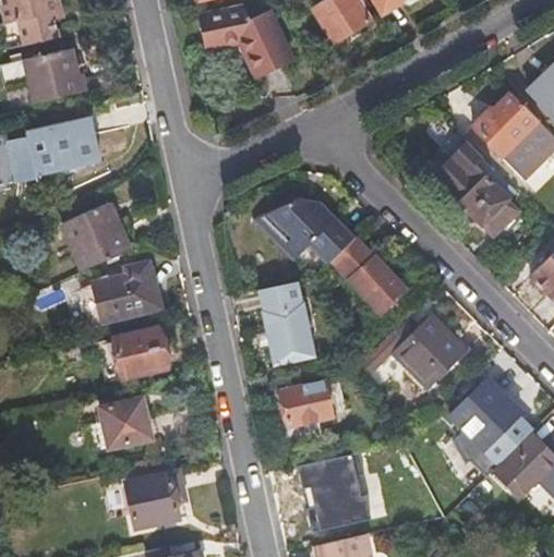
[(60,11),(57,0),(0,0),(0,11),(3,24),(16,21),(22,45),(58,37),(52,13),(60,11)]
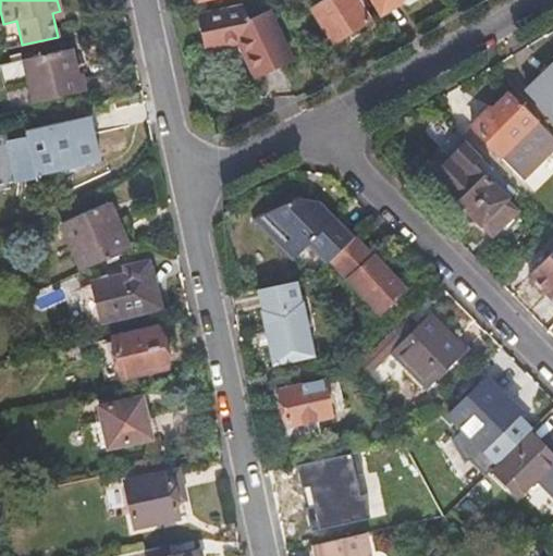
[(326,0),(310,10),(330,42),(366,21),(353,0),(326,0)]
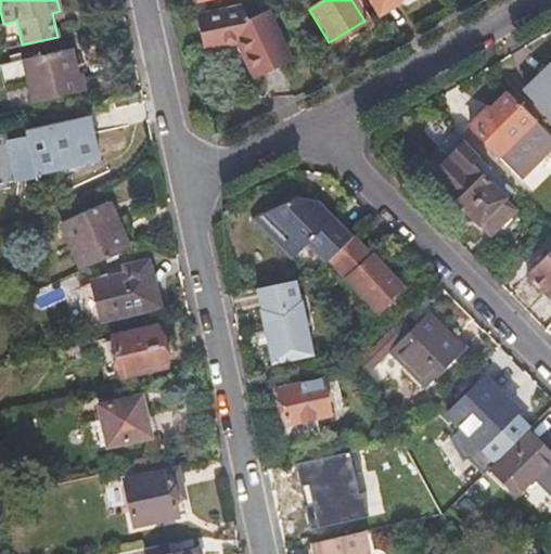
[(368,0),(376,12),(397,0),(368,0)]
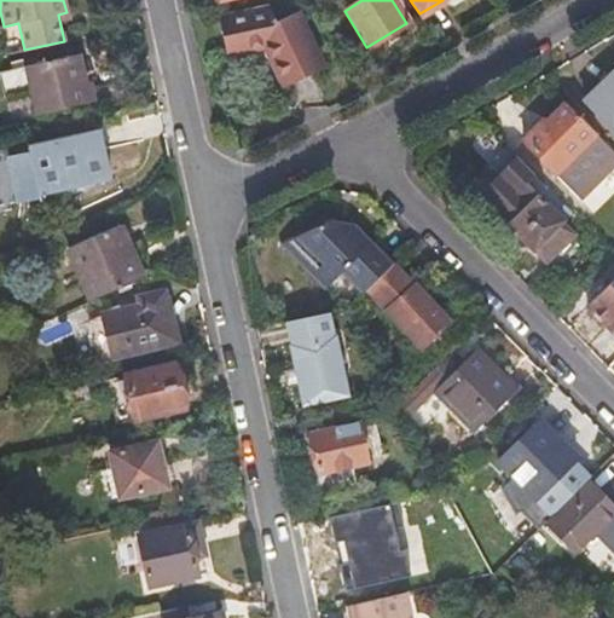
[(265,9),(219,17),(226,51),(261,46),(279,84),(317,64),(294,12),(272,22),(265,9)]
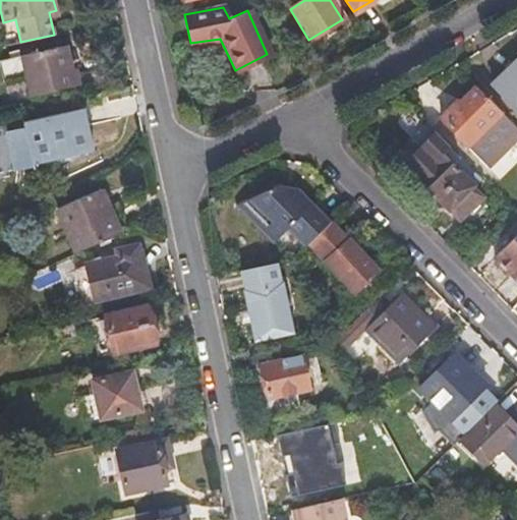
[(62,44),(0,59),(0,69),(2,80),(22,76),(27,95),(71,84),(62,44)]
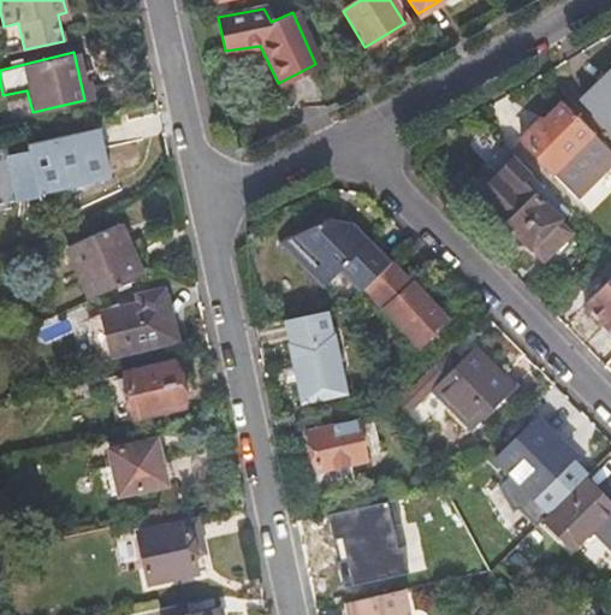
[(610,70),(580,100),(610,131),(610,70)]
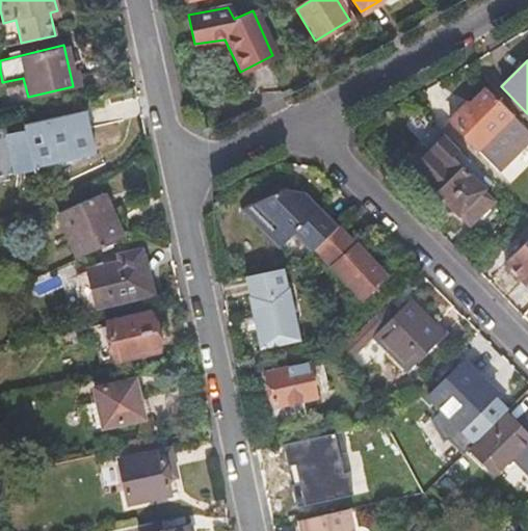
[(520,123),(484,87),(468,104),(467,103),(448,121),(486,160),(507,139),(504,137),(520,123)]
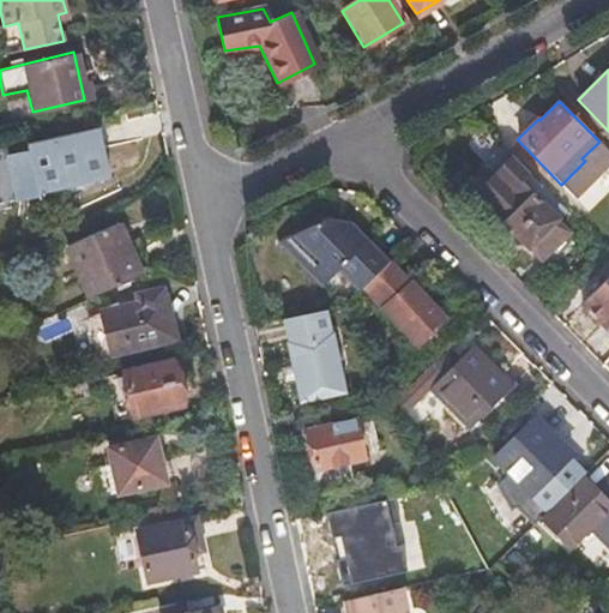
[(97,128),(25,145),(26,151),(8,155),(17,191),(35,187),(37,196),(80,186),(80,182),(108,175),(97,128)]
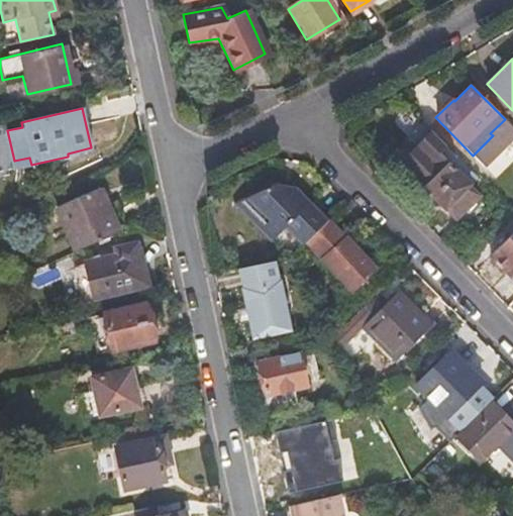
[(428,129),(420,121),(406,135),(413,144),(428,129)]
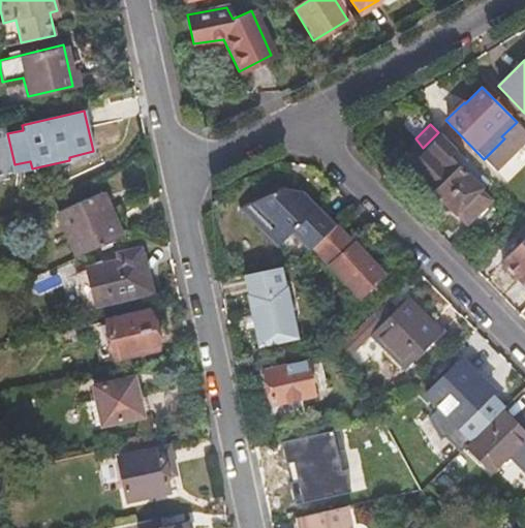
[(438,132),(423,148),(408,163),(425,179),(422,181),(454,213),(455,213),(464,221),(476,209),(481,213),(488,206),(489,205),(489,203),(489,200),(488,198),(480,190),(488,182),(438,132)]
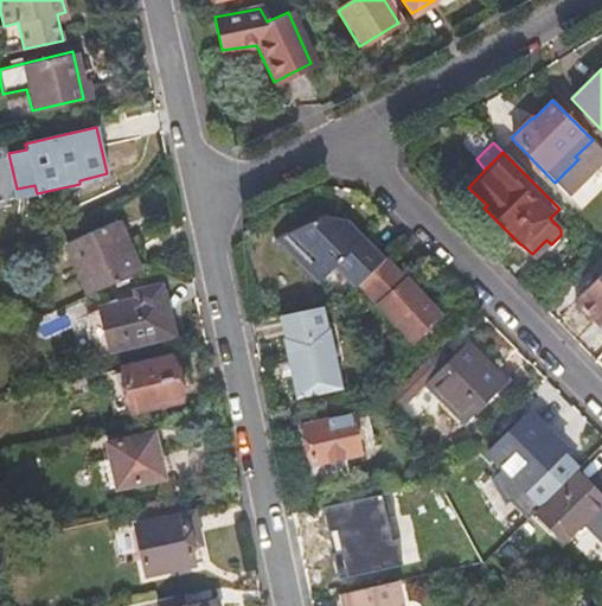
[(360,284),(384,260),(346,222),(337,231),(322,217),(277,238),(320,281),(334,268),(354,289),(360,284)]
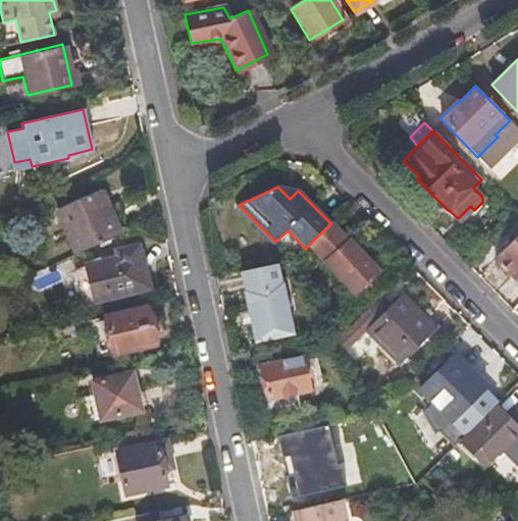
[(55,210),(74,253),(119,232),(101,191),(55,210)]
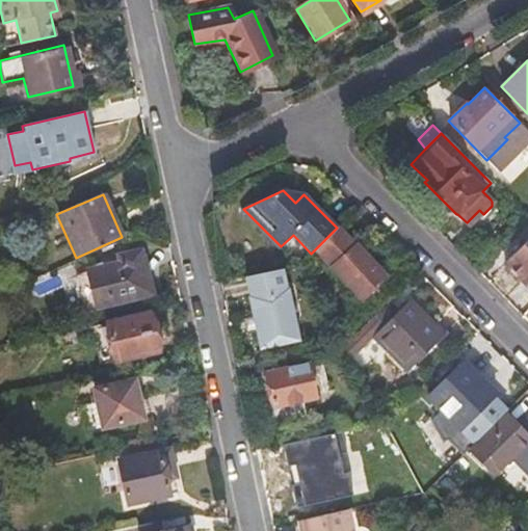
[(386,275),(337,228),(316,248),(362,298),(386,275)]
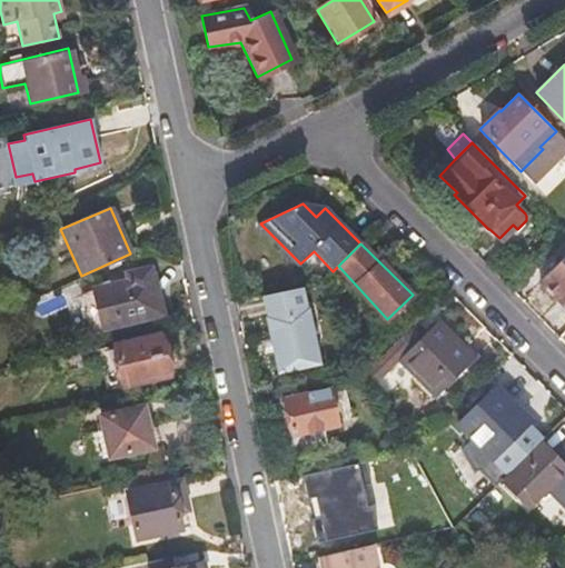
[(564,296),(564,295),(564,257),(542,280),(561,299),(564,296)]
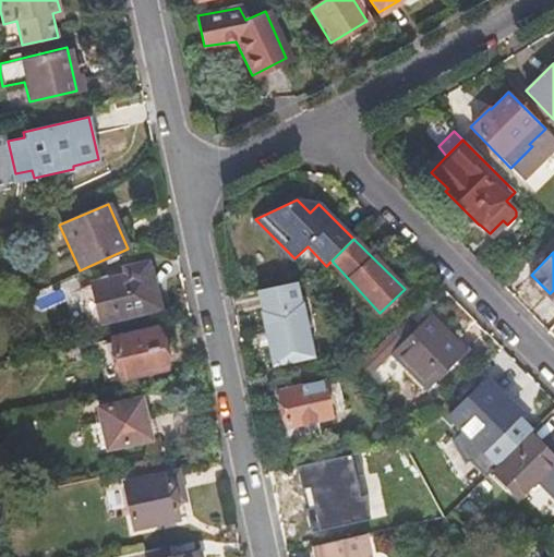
[(148,261),(124,267),(124,275),(109,279),(93,282),(101,322),(159,309),(148,261)]
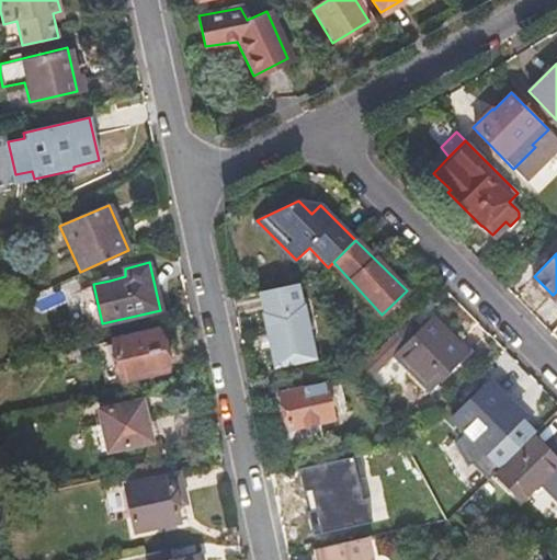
[(125,276),(125,269),(123,271),(109,274),(110,281),(125,276)]
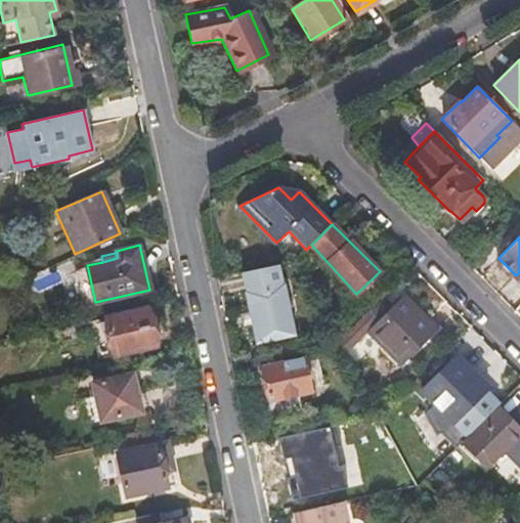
[(279,265),(241,272),(256,342),(295,334),(279,265)]
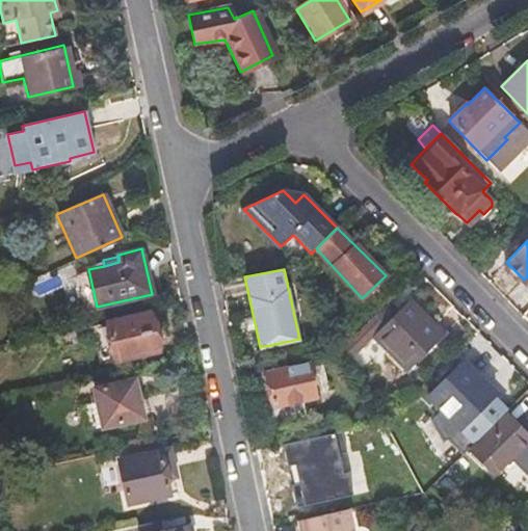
[(343,346),(349,359),(372,337),(407,371),(444,335),(408,300),(395,313),(386,303),(343,346)]
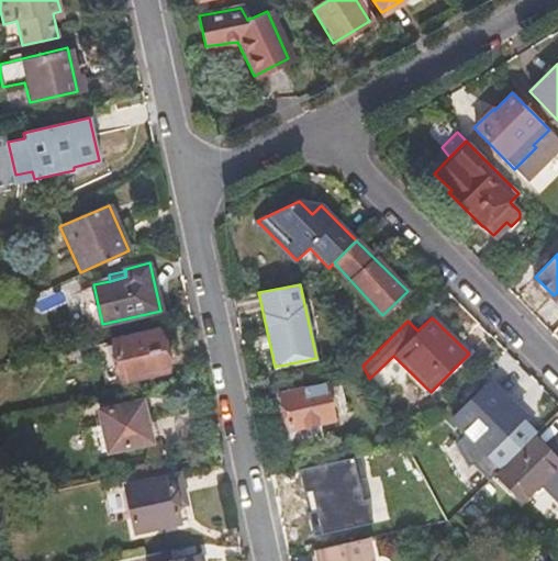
[(157,329),(114,339),(123,379),(166,370),(157,329)]
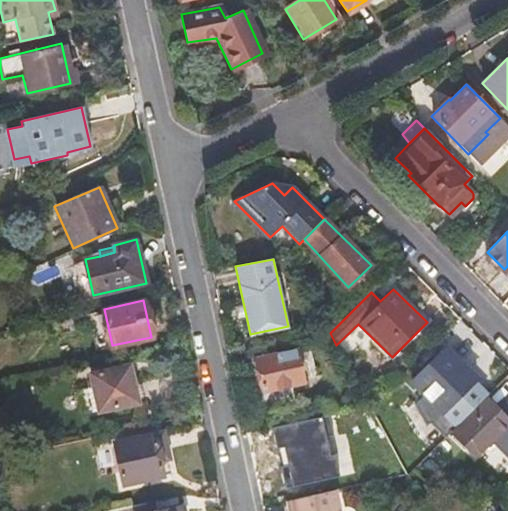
[(412,383),(425,395),(416,405),(429,433),(435,429),(444,437),(485,394),(472,381),(477,376),(447,347),(412,383)]
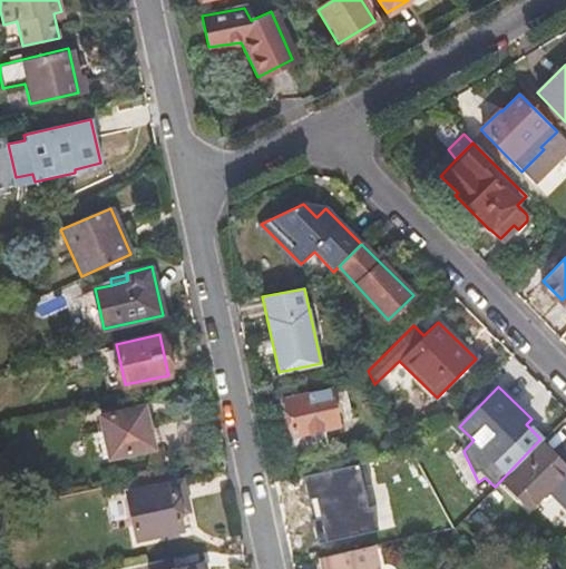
[(328,391),(285,400),(293,434),(286,435),(291,452),(325,443),(322,427),(335,423),(328,391)]
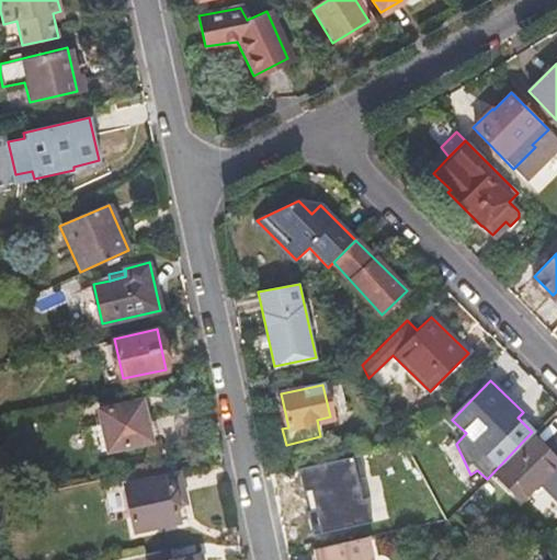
[(140,399),(99,410),(106,452),(149,442),(140,399)]
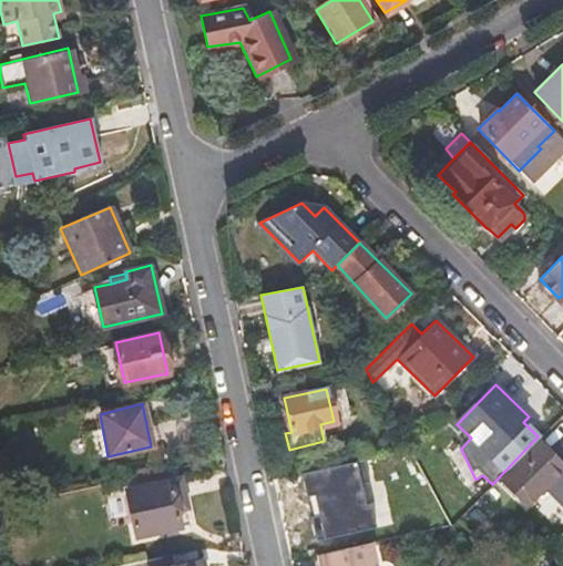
[(562,464),(541,442),(492,491),(515,514),(526,503),(528,504),(562,465),(562,464)]
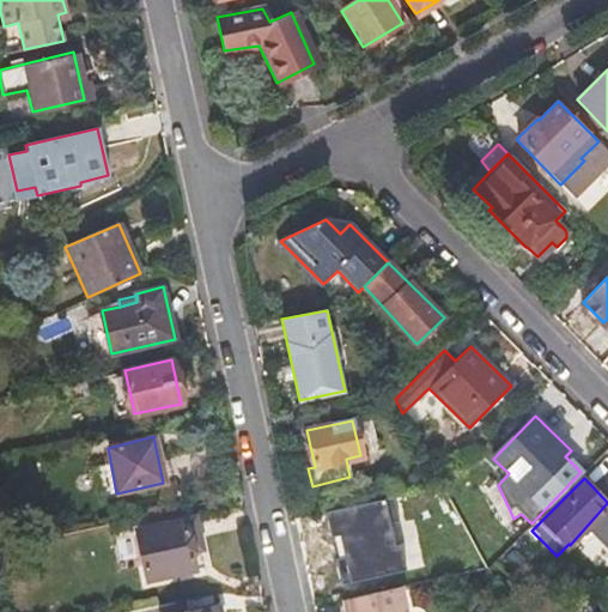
[(375,516),(338,525),(351,586),(388,576),(375,516)]
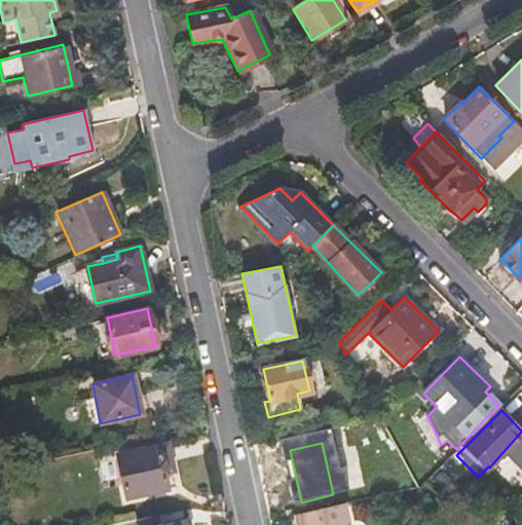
[(163,446),(116,455),(124,497),(172,489),(163,446)]
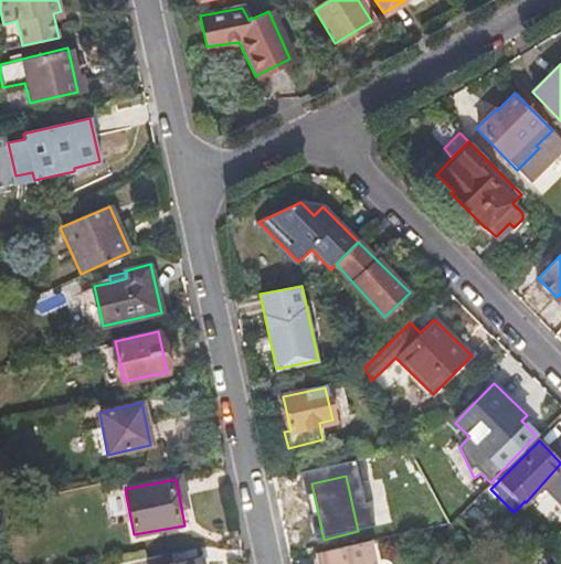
[(374,542),(319,554),(320,563),(377,563),(378,563),(374,542)]
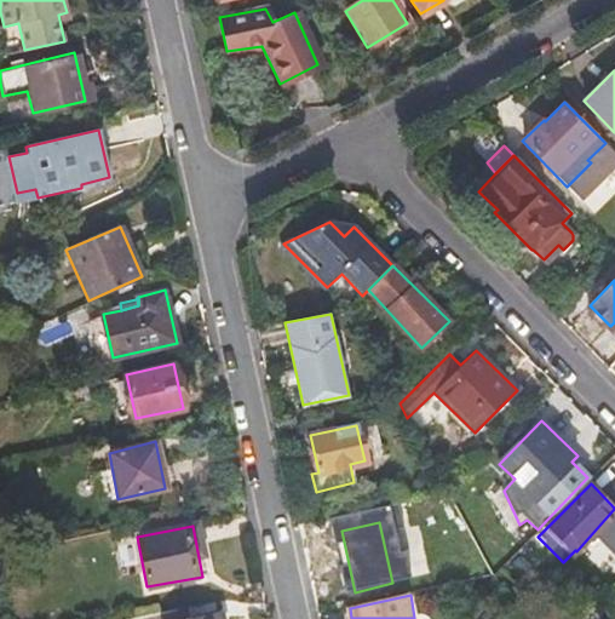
[(131,618),(219,618),(218,612),(187,618),(185,607),(131,618)]
